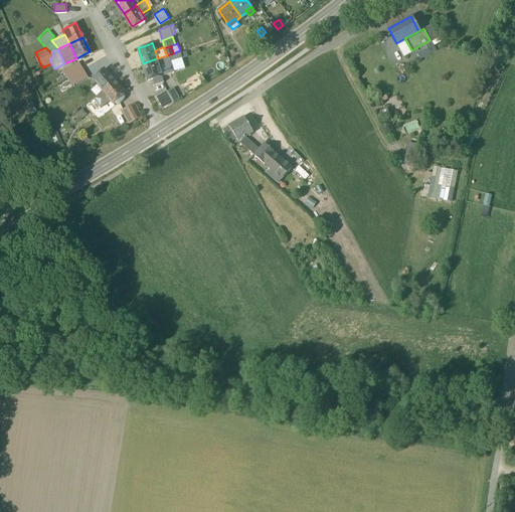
[(162,73),(174,69),(170,59),(181,56),(182,55),(180,50),(173,53),(167,55),(157,58),(162,73)]
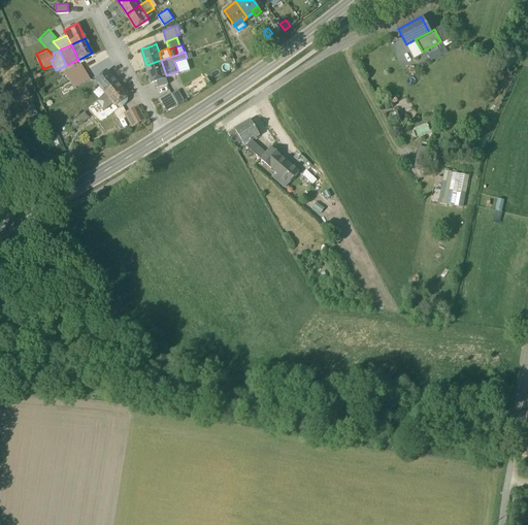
[(174,61),(178,71),(190,68),(186,58),(174,61)]
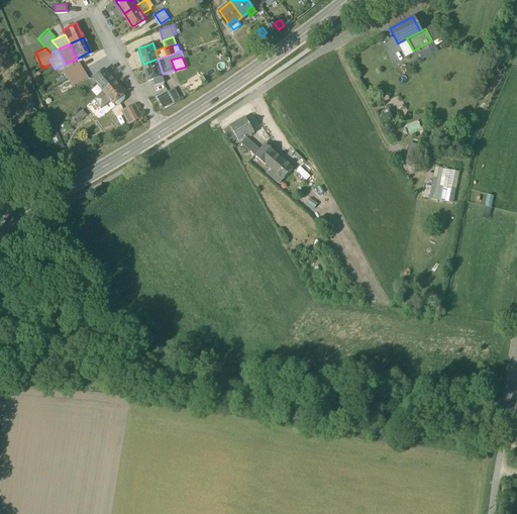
[(163,74),(158,59),(143,64),(148,79),(153,77),(163,74)]
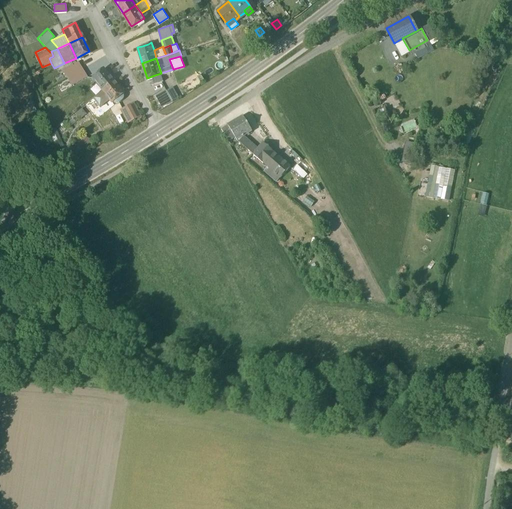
[(58,71),(63,78),(80,68),(76,60),(58,71)]
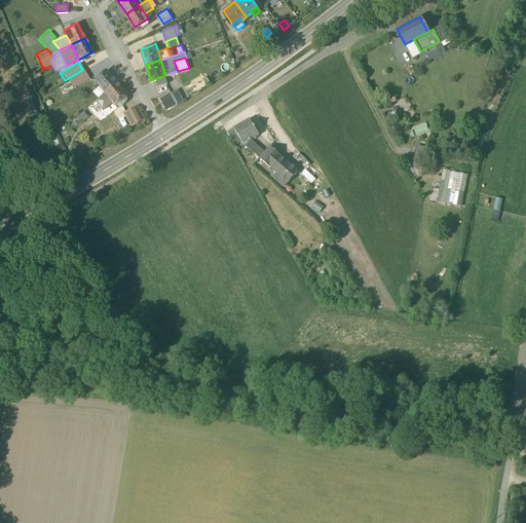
[(94,78),(104,90),(116,81),(106,68),(94,78)]
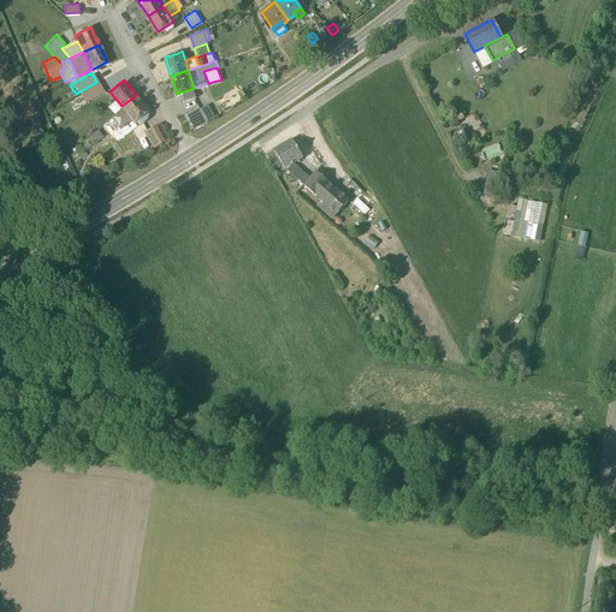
[(102,90),(96,82),(76,94),(81,104),(102,90)]
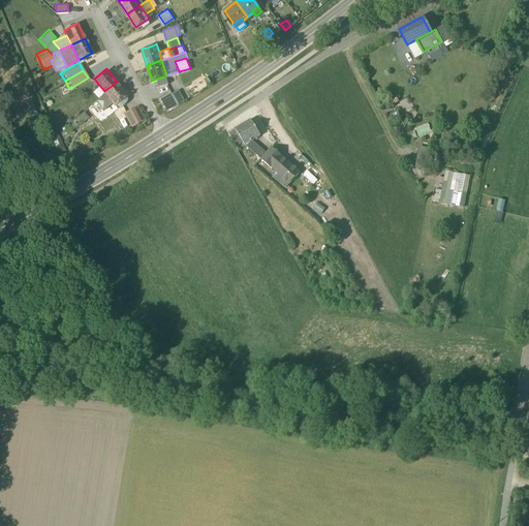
[(166,75),(157,79),(159,85),(168,82),(166,75)]
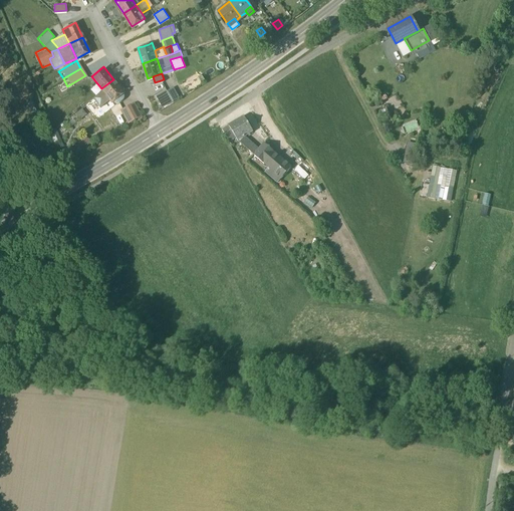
[(101,88),(102,88),(109,98),(112,101),(123,91),(113,79),(101,88)]
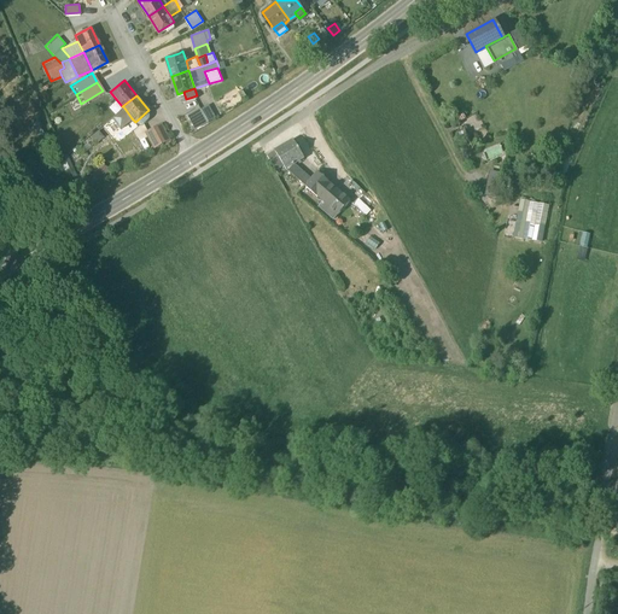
[(208,104),(188,115),(196,127),(214,116),(208,104)]
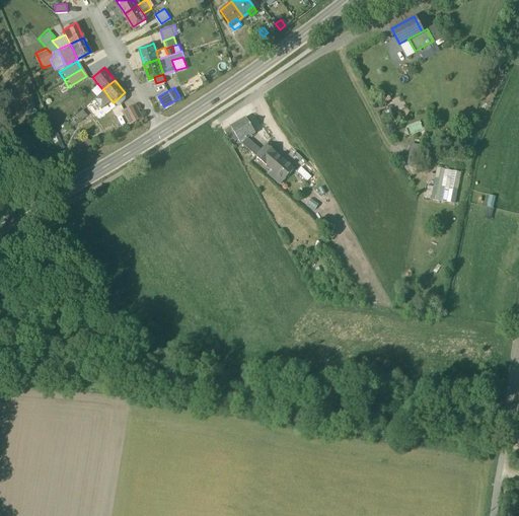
[(101,106),(110,99),(103,89),(93,97),(101,106)]
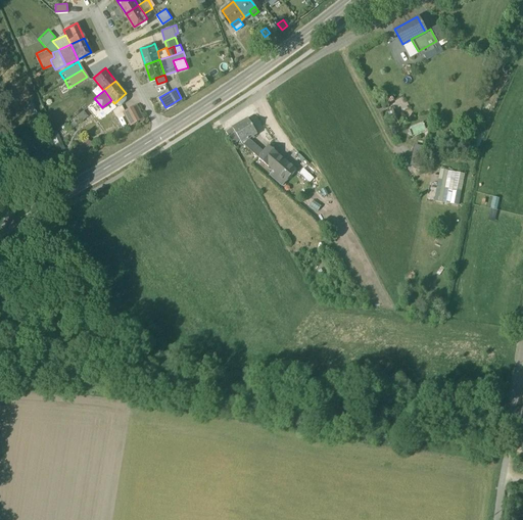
[(123,109),(130,124),(144,116),(137,102),(123,109)]
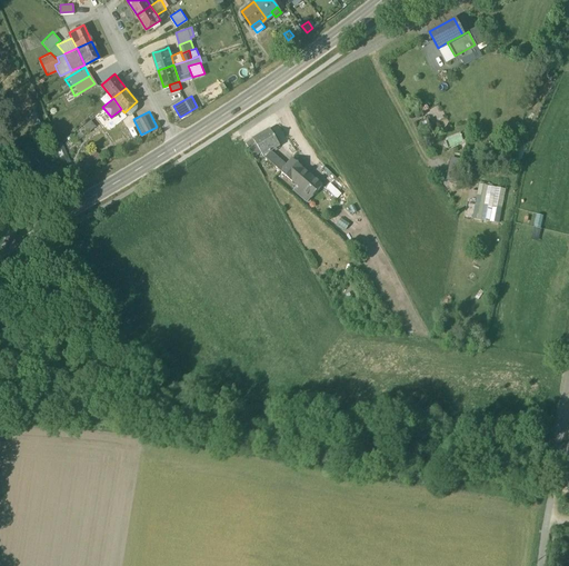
[(90,118),(82,125),(88,131),(96,125),(90,118)]
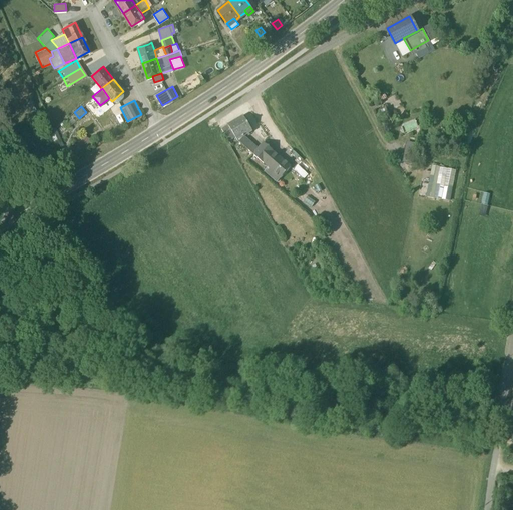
[(254,125),(259,121),(249,110),(245,114),(254,125)]
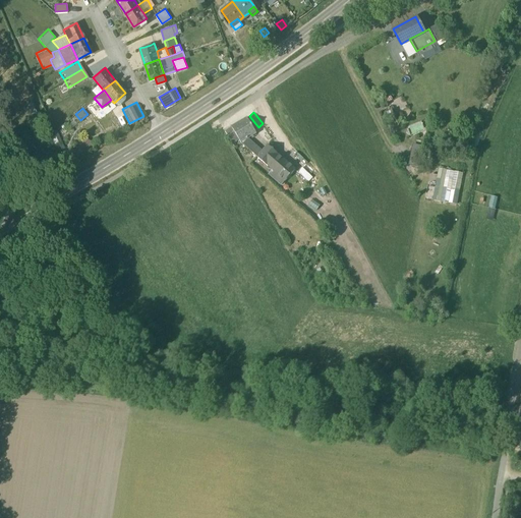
[(238,139),(239,141),(247,137),(255,132),(247,117),(231,126),(238,139)]
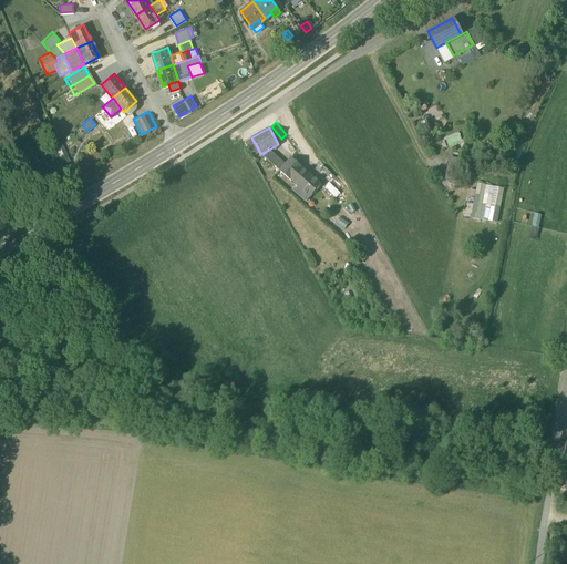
[(244,142),(251,155),(259,152),(251,137),(244,142)]
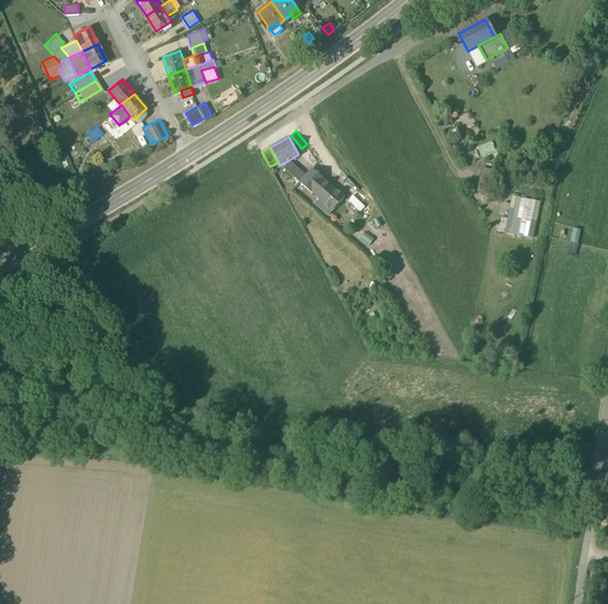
[(67,151),(63,153),(70,170),(74,167),(67,151)]
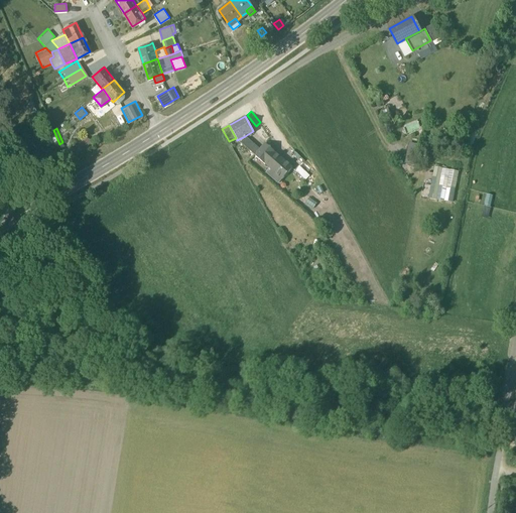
[(90,138),(82,134),(78,141),(80,141),(85,146),(85,147),(86,147),(89,140),(90,138)]
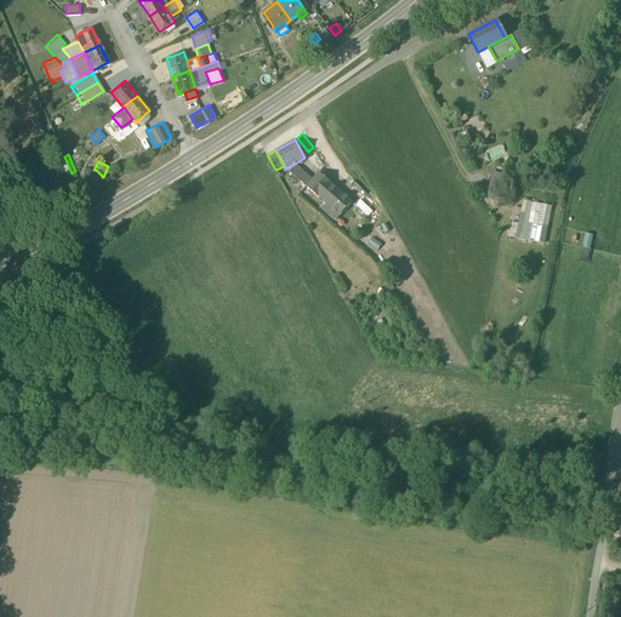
[(285,169),(306,186),(312,178),(295,164),(285,169)]
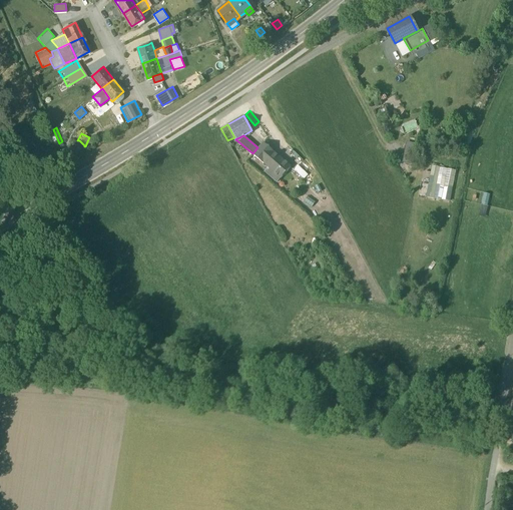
[(84,145),(79,140),(70,146),(73,153),(84,146),(84,145)]
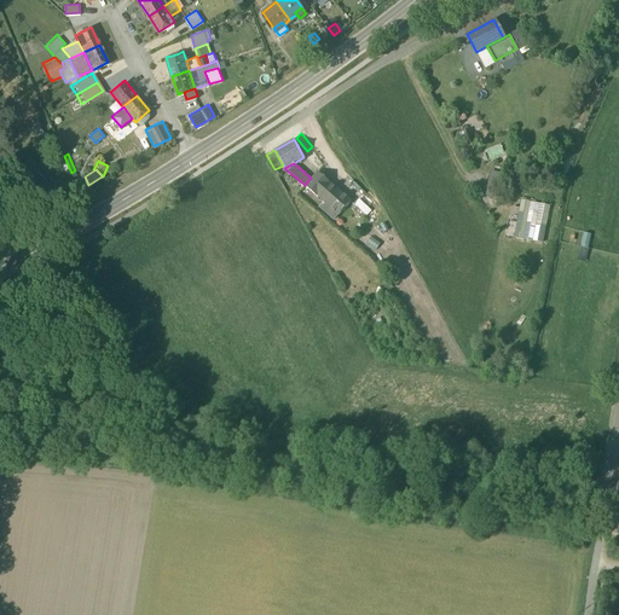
[(486,193),(499,196),(499,193),(504,172),(491,169),(486,193)]
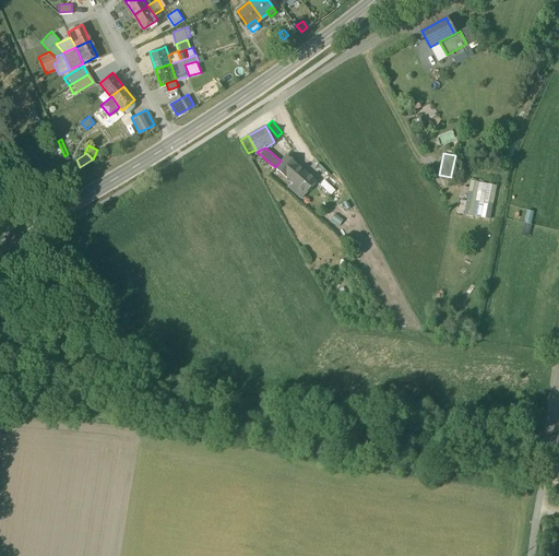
[(305,191),(306,192),(317,179),(286,154),(281,161),(275,167),(292,180),(305,191)]
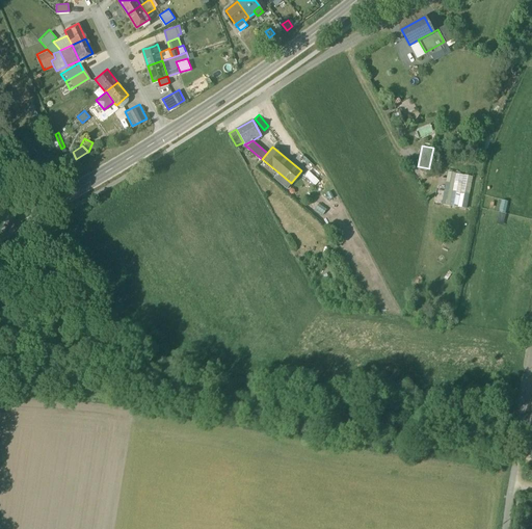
[(76,159),(73,152),(72,151),(63,155),(68,164),(76,161),(76,159)]
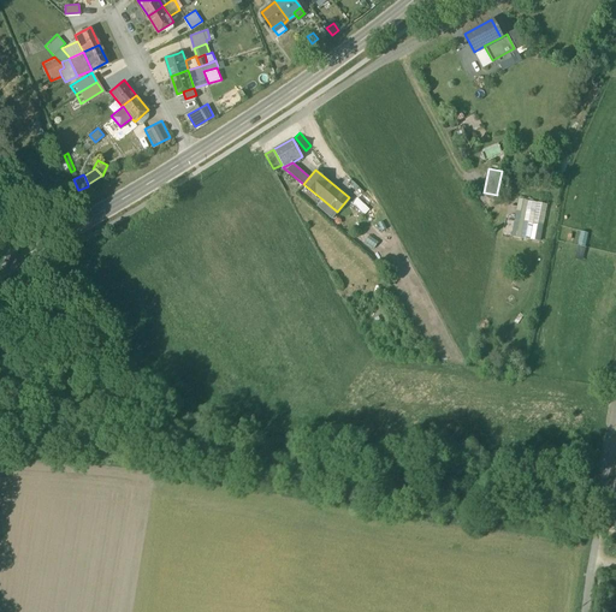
[(502,232),(539,239),(546,202),(509,195),(502,232)]
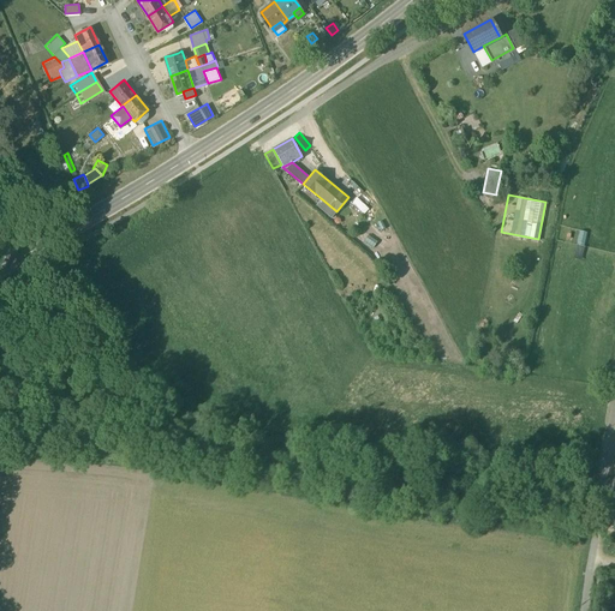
[(352,199),(360,208),(364,203),(356,196),(352,199)]
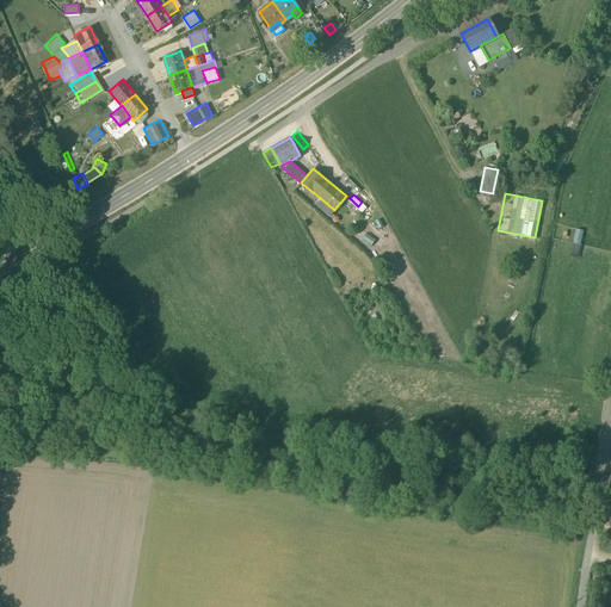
[(333,209),(319,197),(314,203),(328,215),(333,209)]
